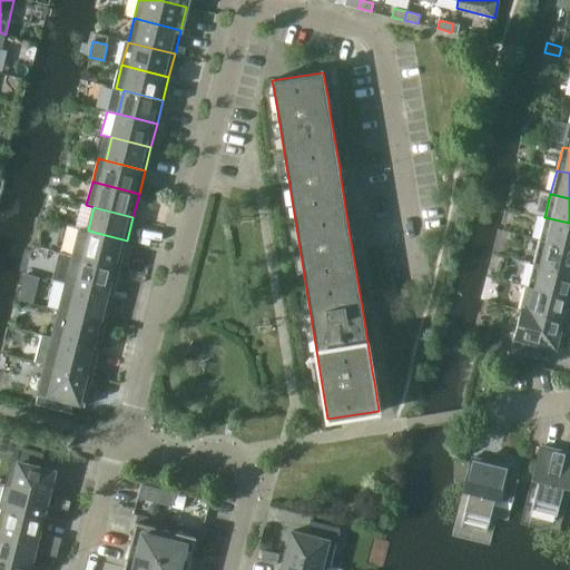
[(569,223),(544,217),(539,239),(569,247),(569,223)]
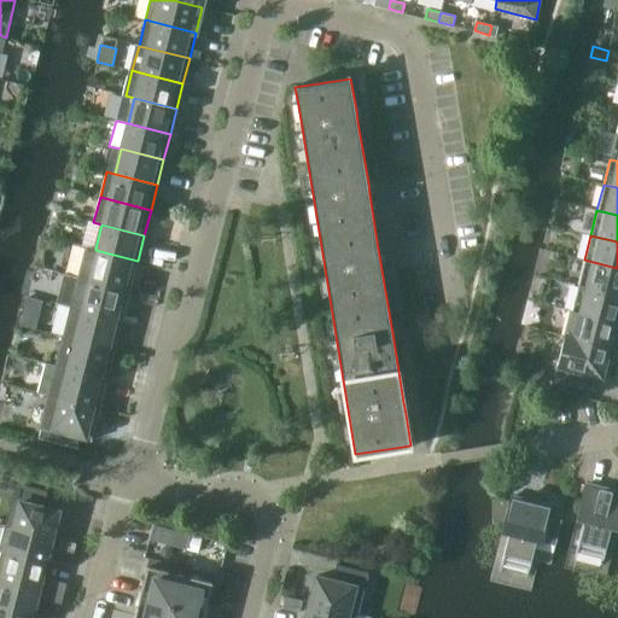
[(130,290),(138,261),(95,250),(95,249),(87,246),(80,278),(130,290)]
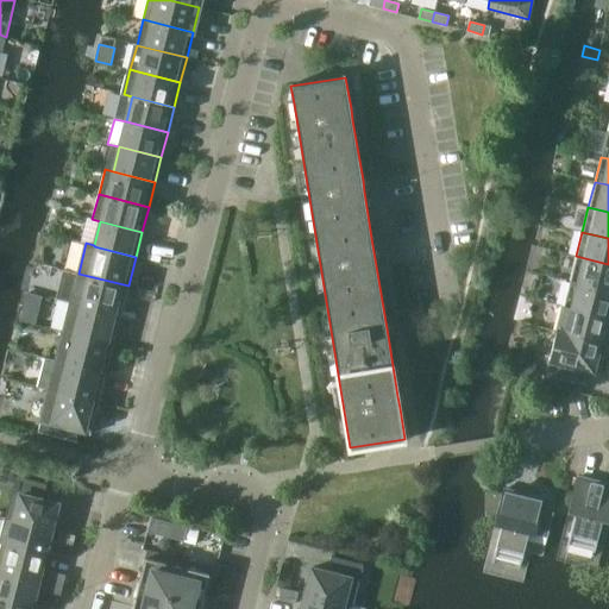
[(608,264),(576,256),(570,281),(608,290),(608,264)]
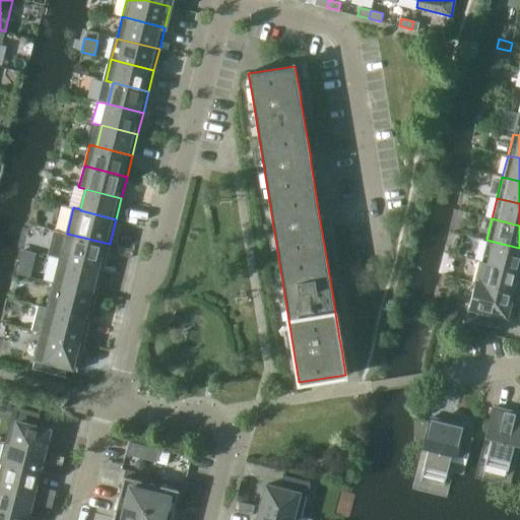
[(103,269),(110,244),(67,234),(61,258),(103,269)]
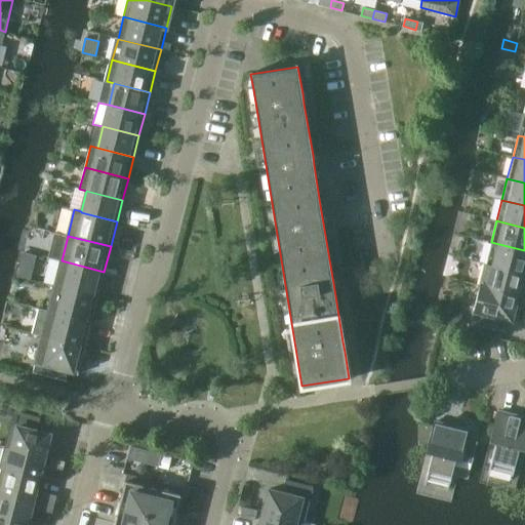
[(524,250),(491,242),(485,264),(524,274),(524,250)]
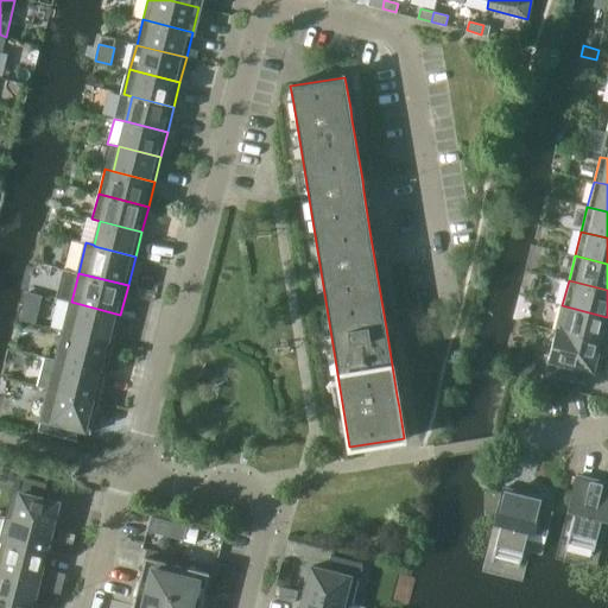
[(27,292),(20,320),(36,324),(43,296),(27,292)]
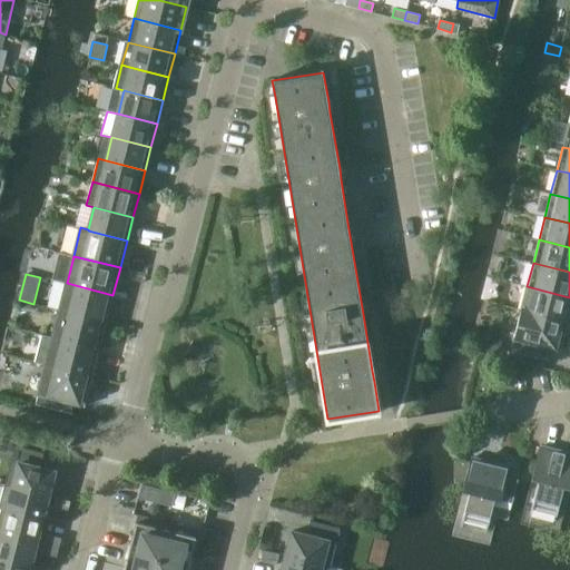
[(106,322),(112,295),(67,283),(59,311),(106,322)]
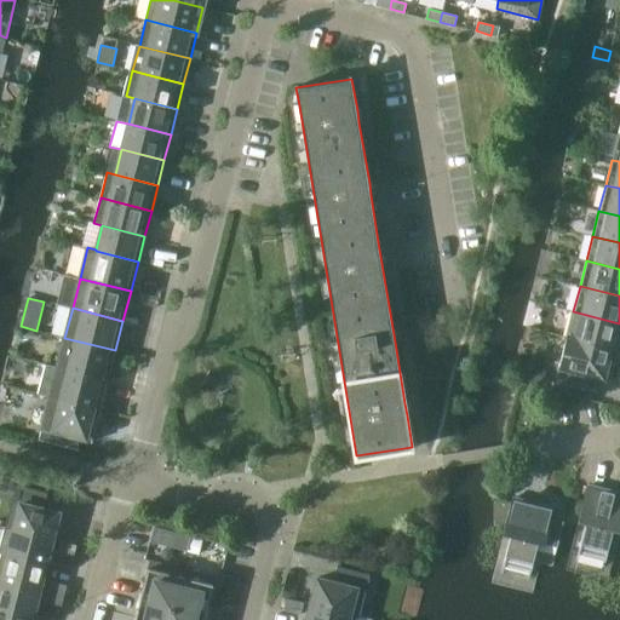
[(619,323),(573,311),(567,337),(618,350),(618,351),(619,351),(619,323)]
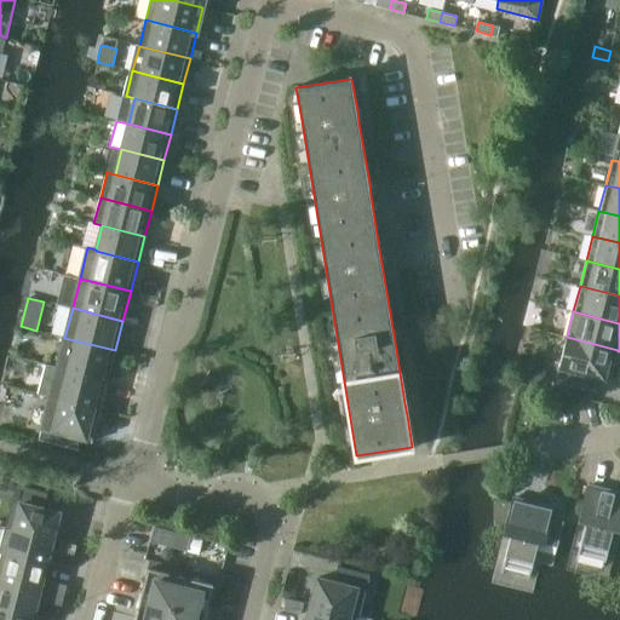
[(610,382),(618,351),(618,350),(567,337),(560,367),(568,369),(566,382),(564,382),(564,383),(595,391),(598,377),(609,379),(609,380),(610,382)]
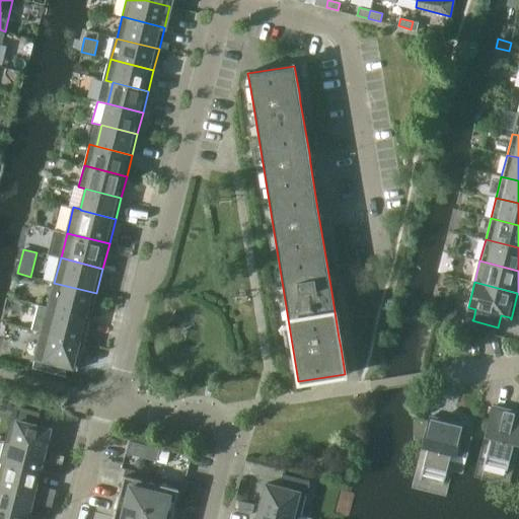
[(90,318),(96,293),(54,283),(48,307),(90,318)]
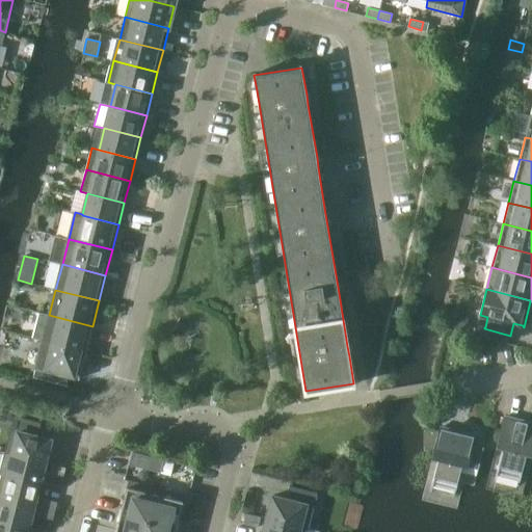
[(447,312),(443,325),(464,331),(469,318),(447,312)]
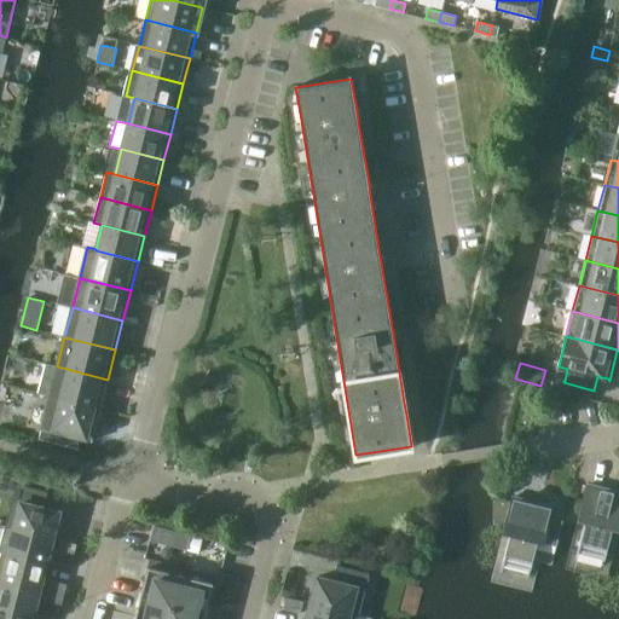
[(100,409),(108,380),(57,366),(45,364),(38,393),(50,395),(100,409)]
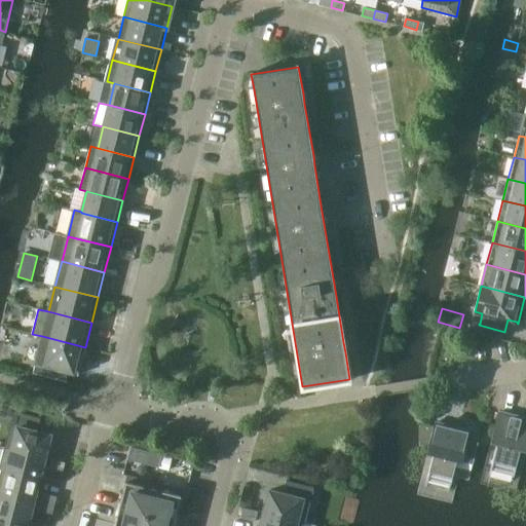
[(78,374),(85,347),(42,336),(33,373),(65,381),(68,371),(78,374)]
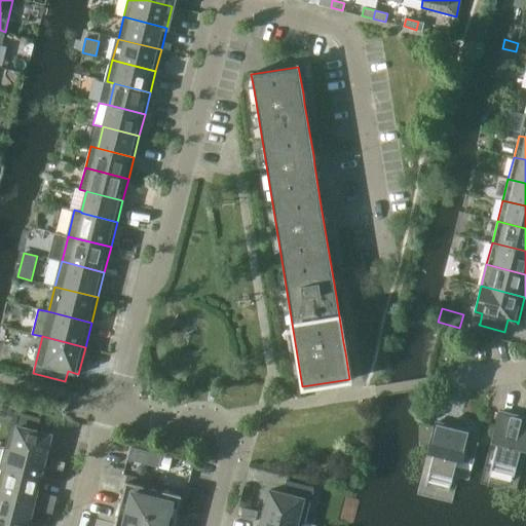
[(13,411),(3,448),(10,450),(11,449),(44,457),(50,435),(37,430),(40,417),(13,411)]
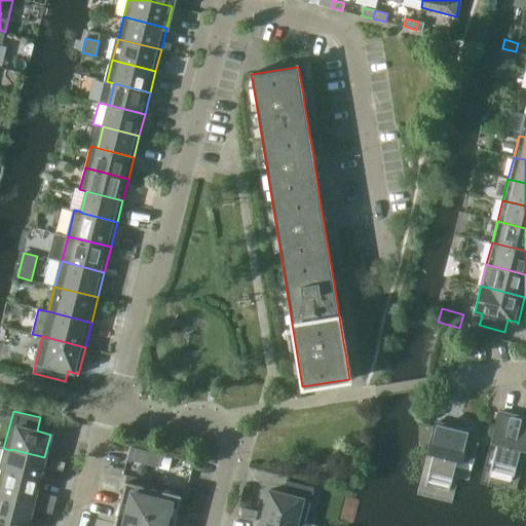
[(497,414),(490,442),(496,443),(488,477),(489,477),(492,467),(513,473),(511,482),(512,482),(520,449),(525,451),(525,450),(525,422),(498,416),(498,414),(497,414)]
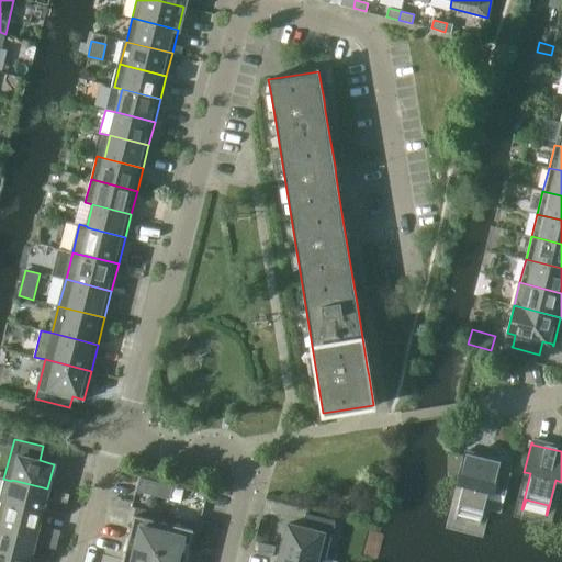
[(505,495),(510,472),(501,469),(502,463),(501,463),(499,464),(464,456),(464,454),(463,453),(456,483),(462,485),(453,520),(456,520),(458,510),(480,516),(478,526),(479,527),(487,491),(505,495)]
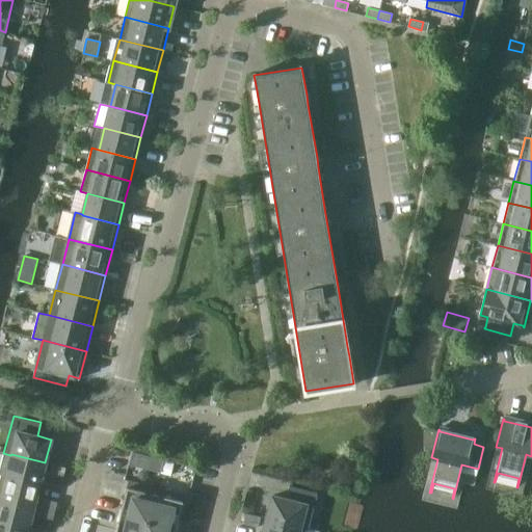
[(131,452),(128,464),(144,468),(148,456),(131,452)]
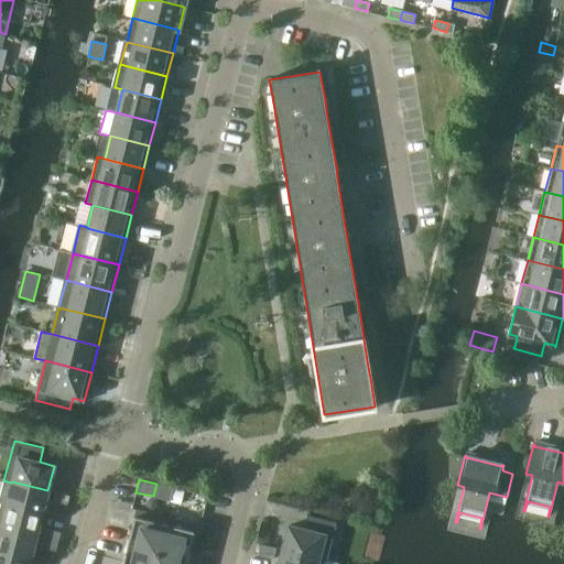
[(42,513),(47,490),(12,481),(11,483),(3,480),(0,495),(0,502),(42,513)]
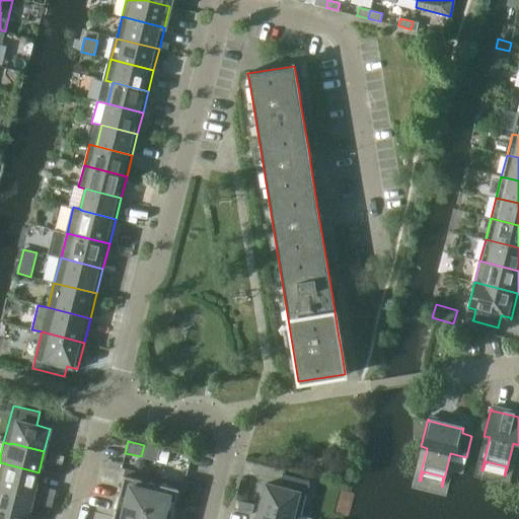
[(159,449),(156,461),(166,463),(169,451),(159,449)]
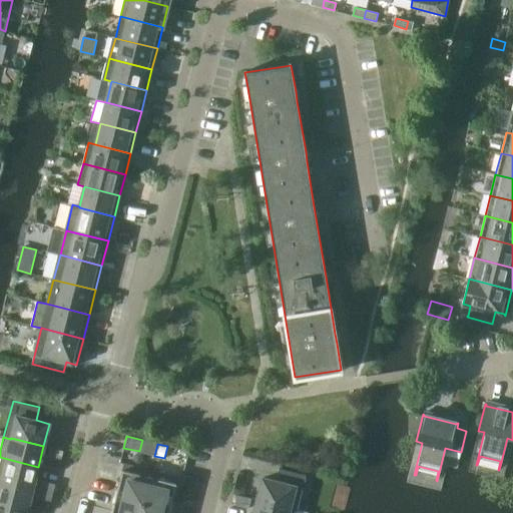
[(49,447),(47,457),(60,461),(63,451),(49,447)]
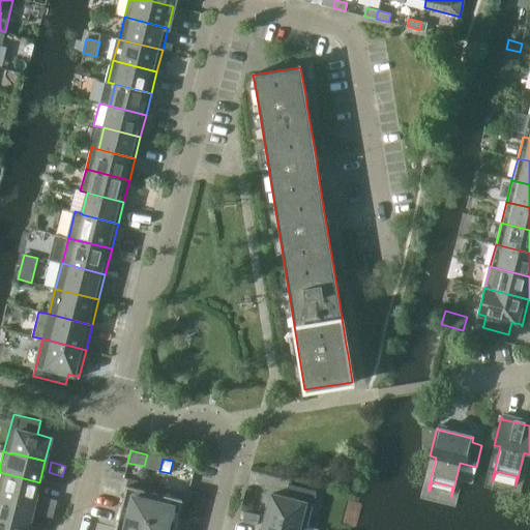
[(0,495),(34,504),(39,482),(0,472),(0,474),(0,495)]
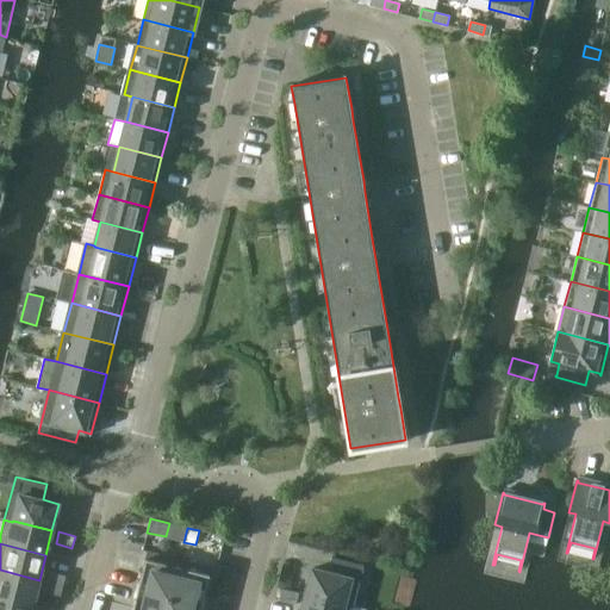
[(148,551),(137,590),(169,598),(180,559),(148,551)]
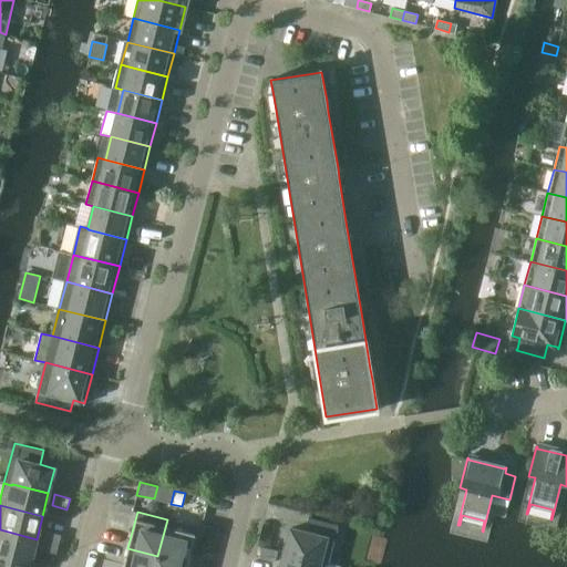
[(290,528),(284,553),(325,563),(325,565),(327,565),(338,525),(308,517),(305,532),(290,528)]
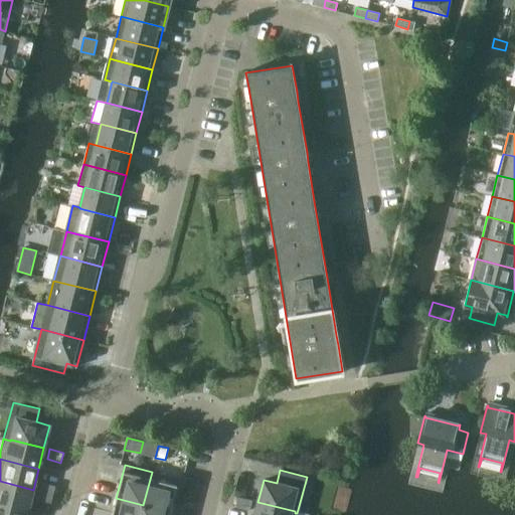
[(178,479),(152,472),(143,505),(170,512),(178,479)]
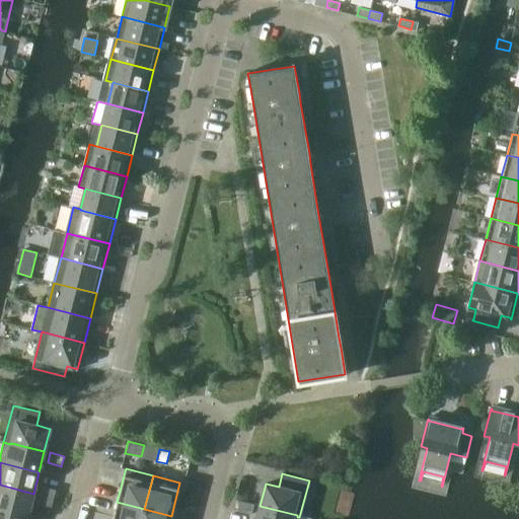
[(33,494),(0,485),(0,508),(27,515),(33,494)]
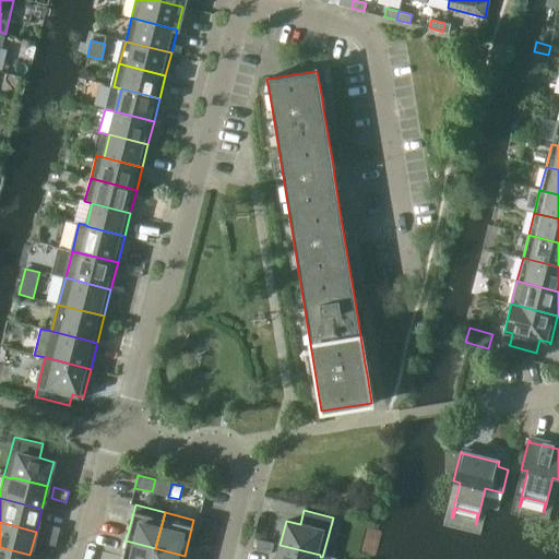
[(45,524),(42,533),(57,537),(60,527),(45,524)]
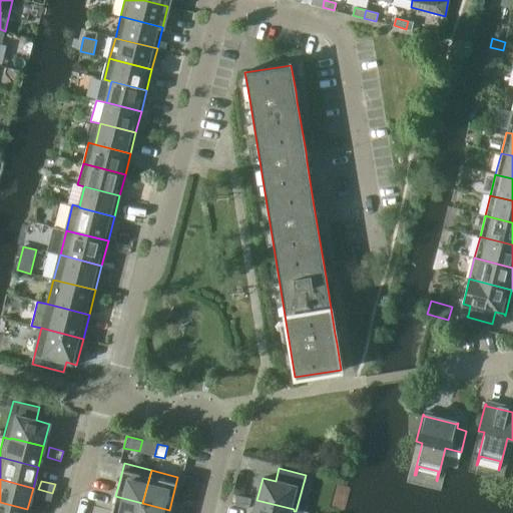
[(50,502),(52,493),(38,489),(36,498),(50,502)]
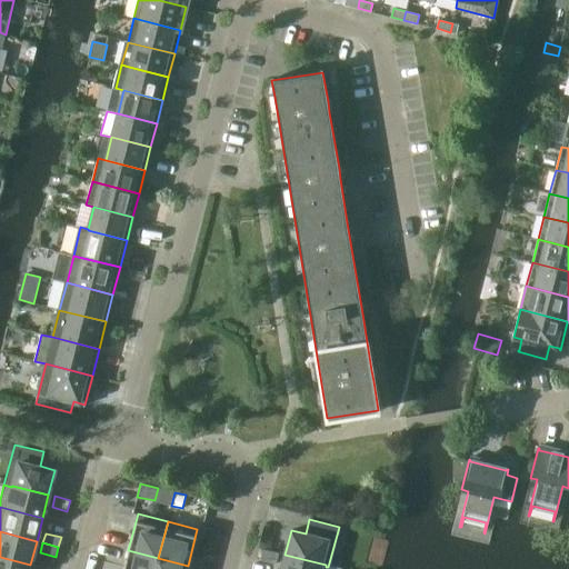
[(278,552),(262,549),(260,560),(276,563),(278,552)]
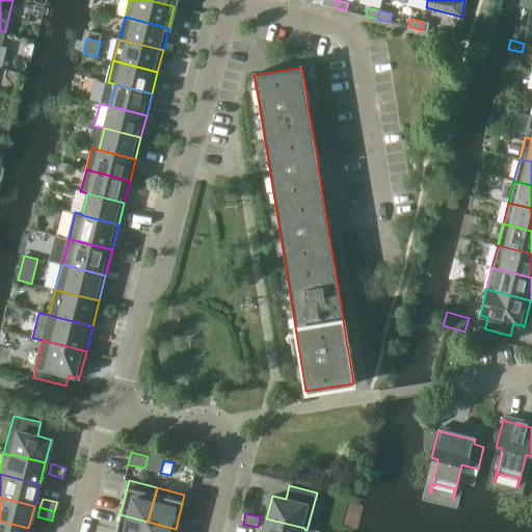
[(144,531),(148,522),(120,514),(115,531),(144,531)]
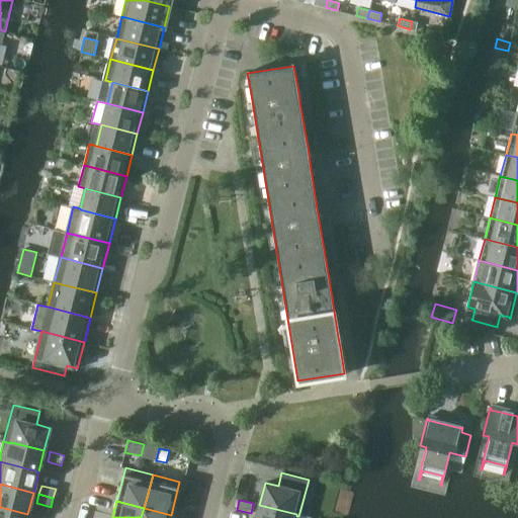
[(296,514),(259,505),(255,517),(295,517),(296,516),(296,514)]
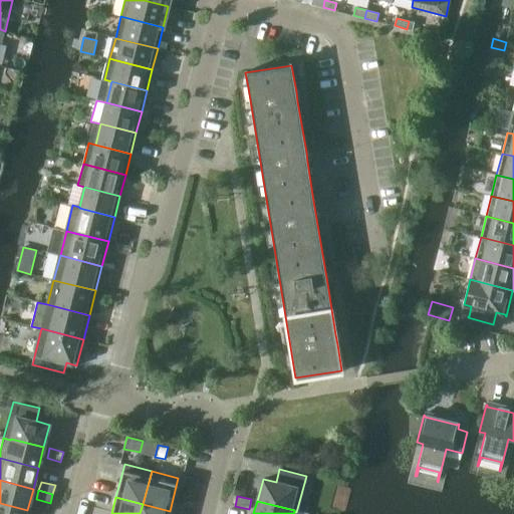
[(0,513),(26,513),(27,510),(0,503),(0,513)]
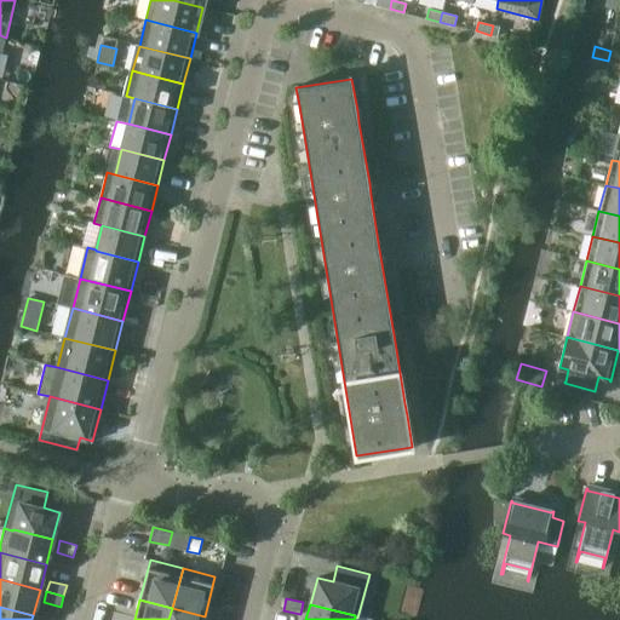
[(204,619),(205,616),(172,608),(168,619),(204,619)]
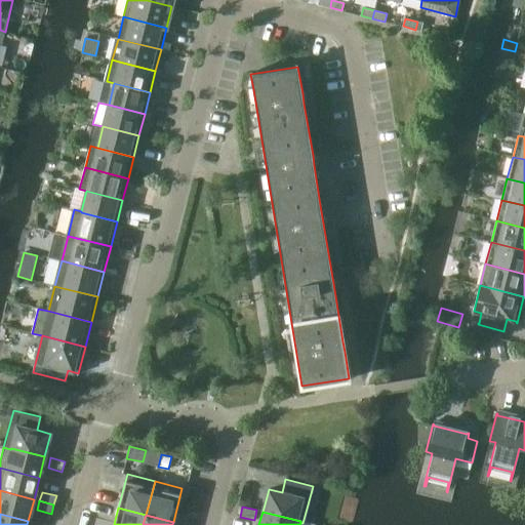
All buildings are outlined.
